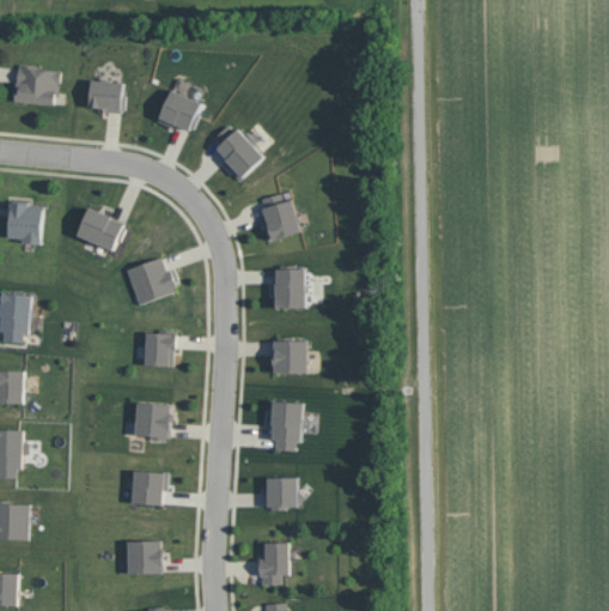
[(13,102),(54,107),(58,71),(17,67),(13,102)]
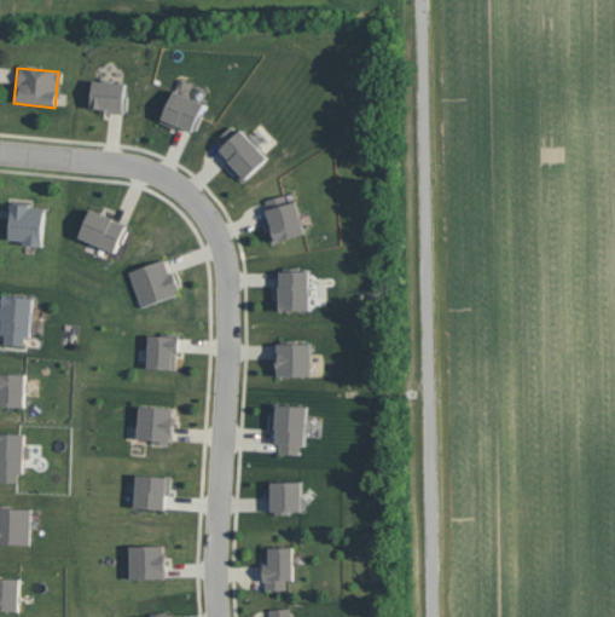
[(121,114),(122,85),(90,84),(88,113),(121,114)]
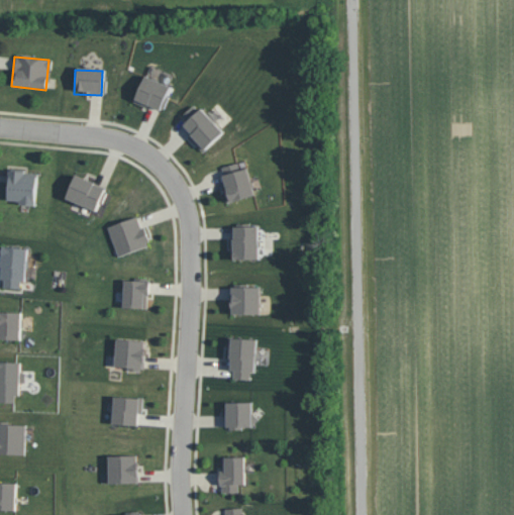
[(168,88),(164,98),(167,99),(162,110),(159,109),(158,111),(146,106),(144,109),(130,103),(132,98),(133,99),(143,77),(168,88)]
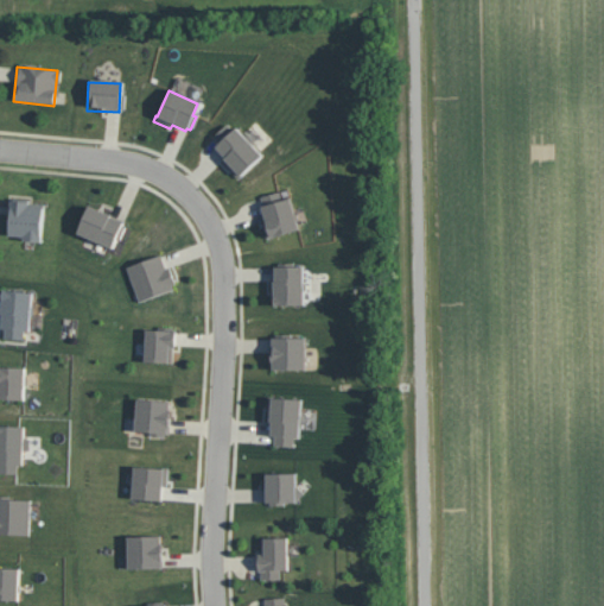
[(260,157),(236,181),(220,162),(223,158),(214,147),(215,146),(209,139),(224,125),(231,132),(234,128),(260,157)]
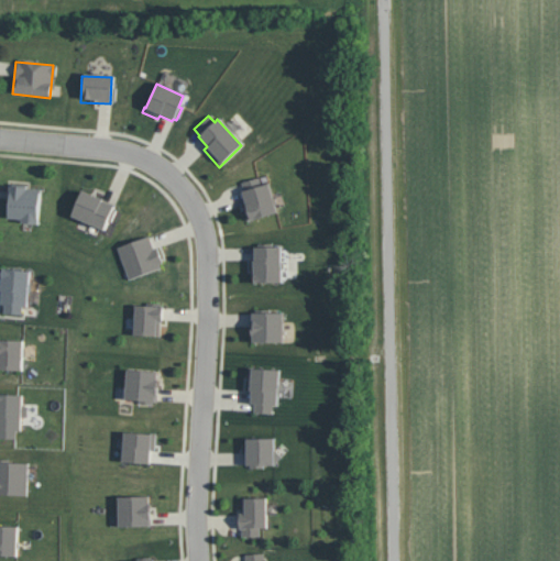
[(266,185),(274,213),(244,222),(240,207),(243,206),(240,193),(241,191),(239,183),(256,178),(259,187),(266,185)]
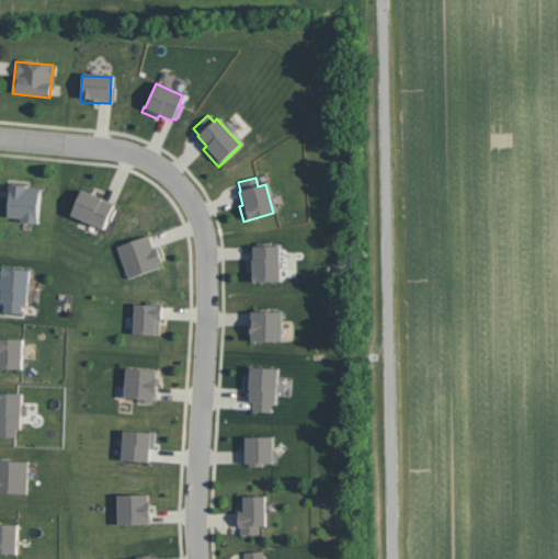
[(38,190),(36,225),(20,223),(20,219),(7,218),(9,192),(7,192),(8,185),(25,186),(25,189),(38,190)]
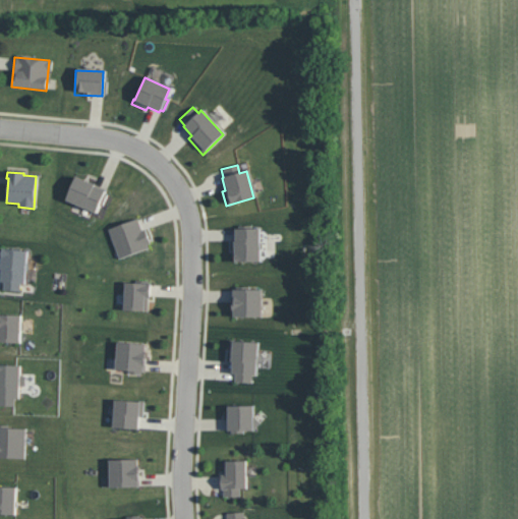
[(105,194),(101,206),(98,204),(95,214),(64,200),(74,177),(94,185),(93,186),(104,191),(103,193),(105,194)]
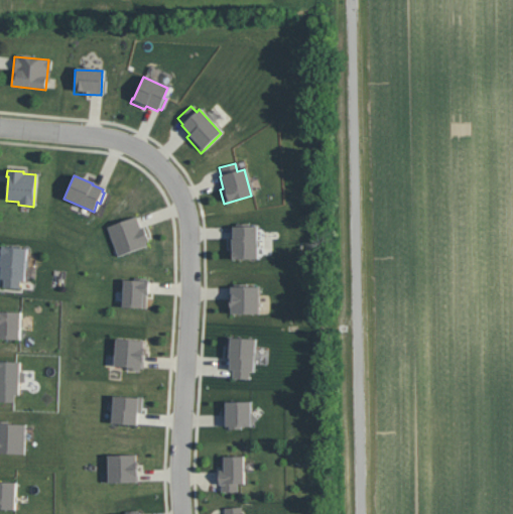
[(141,228),(147,241),(143,243),(145,246),(116,257),(104,228),(134,217),(138,229),(141,228)]
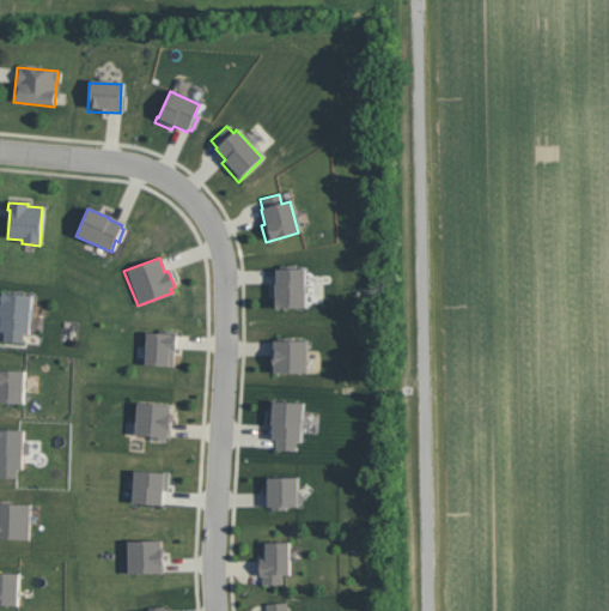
[(303,271),(303,286),(305,289),(305,292),(304,294),(304,308),(274,309),(274,300),(269,300),(269,285),(274,285),(274,270),(303,271)]
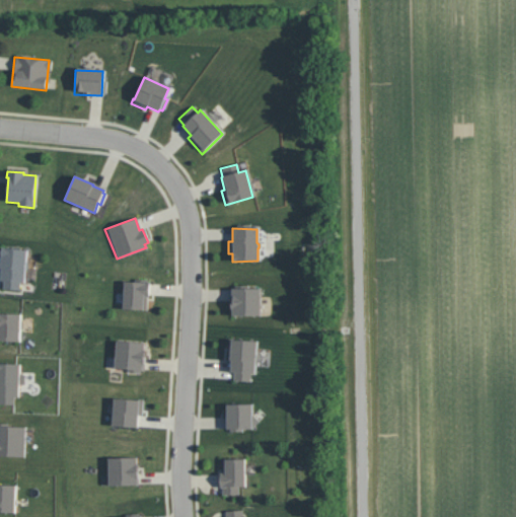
[(26,250),(25,263),(26,265),(26,269),(25,270),(23,283),(17,283),(17,291),(1,290),(1,282),(0,282),(0,269),(0,247),(26,250)]
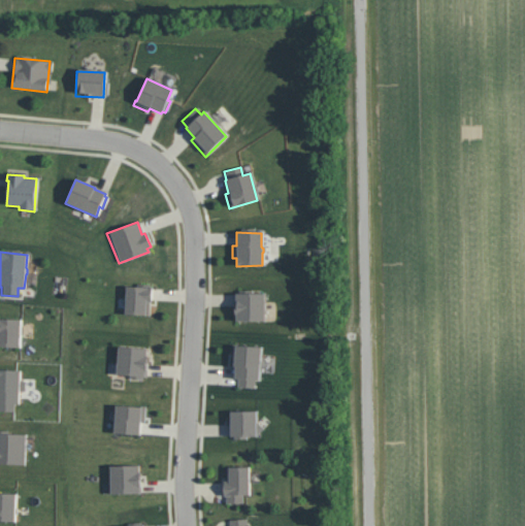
[(151,288),(150,302),(148,302),(146,316),(123,314),(125,287),(144,288),(144,287),(151,288)]
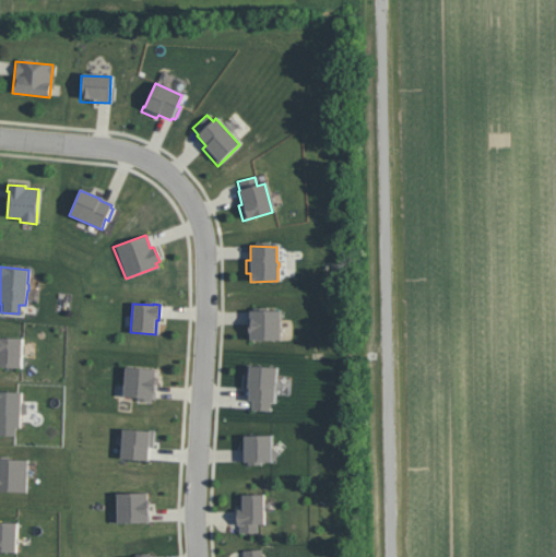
[(279,311),(279,341),(248,342),(248,333),(247,333),(247,324),(248,324),(248,311),(279,311)]
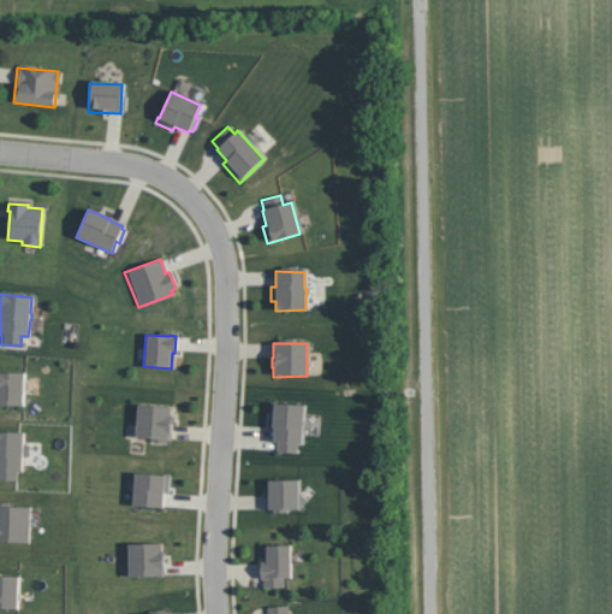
[(0,372),(23,375),(23,383),(24,384),(24,390),(23,390),(22,407),(0,405),(0,372)]
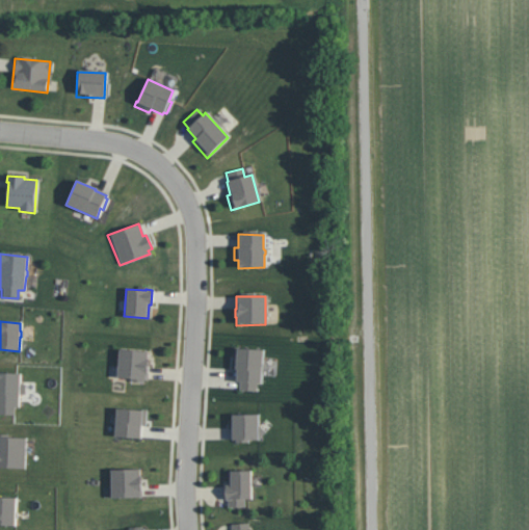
[(261,350),(261,364),(263,366),(263,371),(261,372),(260,383),(255,383),(255,392),(237,391),(238,382),(235,382),(236,370),(231,370),(233,348),(261,350)]
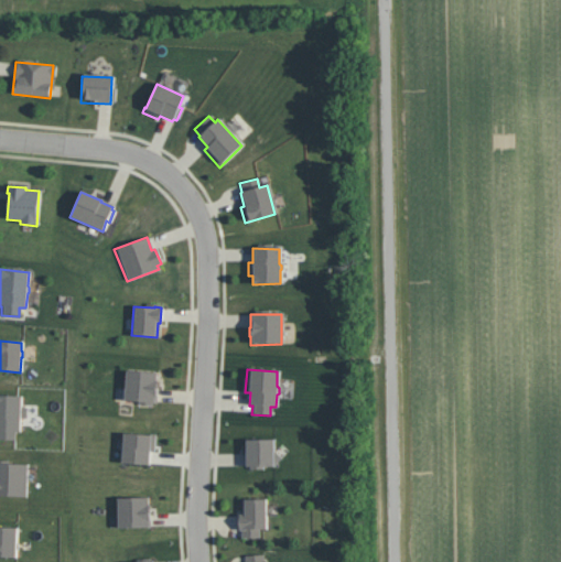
[(157,381),(154,403),(150,403),(150,404),(137,404),(137,402),(122,401),(126,371),(155,374),(154,381),(157,381)]
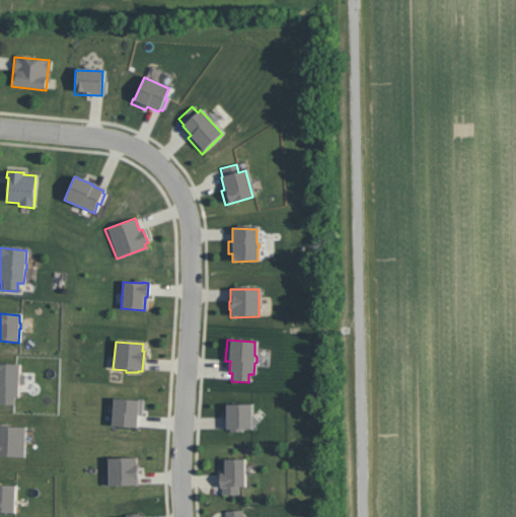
[(23,375),(23,385),(18,385),(17,397),(13,397),(12,405),(0,404),(0,364),(18,365),(18,374),(23,375)]
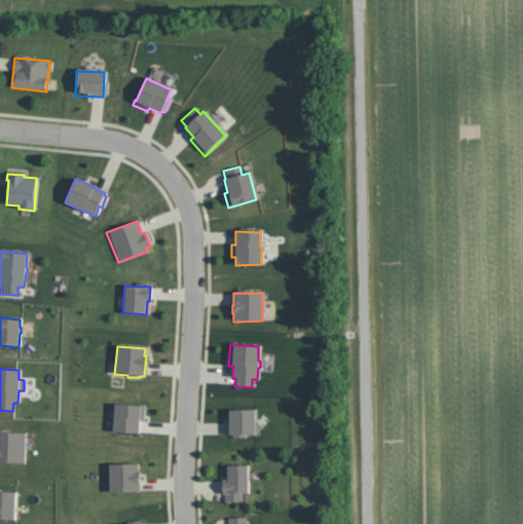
[(144,405),(142,421),(139,421),(138,434),(112,432),(114,405),(139,407),(139,405),(144,405)]
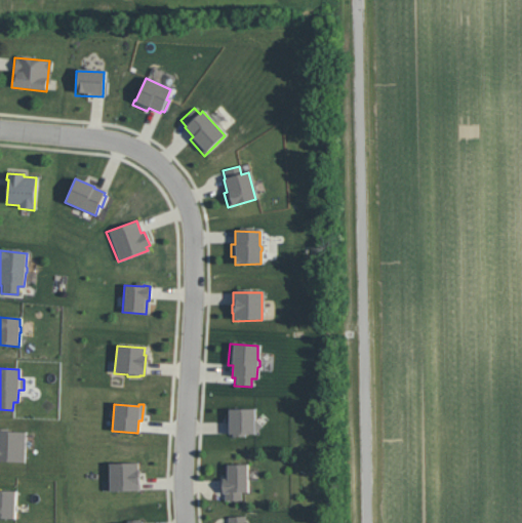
[(253,409),(253,420),(259,427),(253,434),(243,434),(243,437),(230,437),(230,434),(228,434),(228,409),(253,409)]
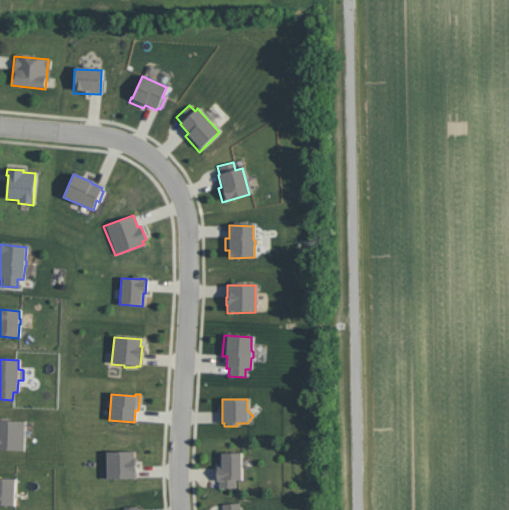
[(23,422),(22,451),(0,450),(0,418),(2,418),(2,421),(23,422)]
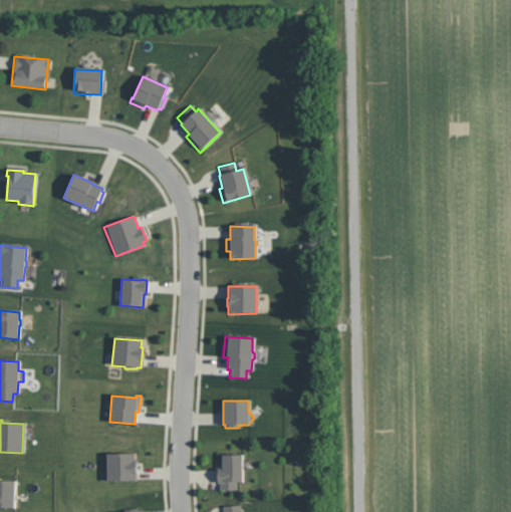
[(135,480),(106,481),(105,454),(134,454),(134,461),(135,461),(135,480)]
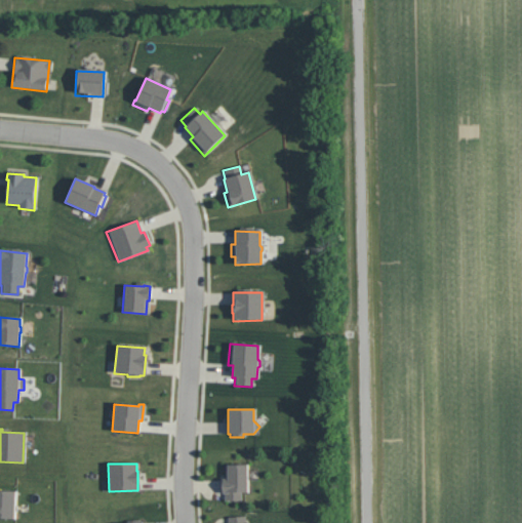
[(246,465),(247,493),(239,493),(239,501),(223,501),(224,493),(221,494),(221,478),(223,478),(223,466),(246,465)]
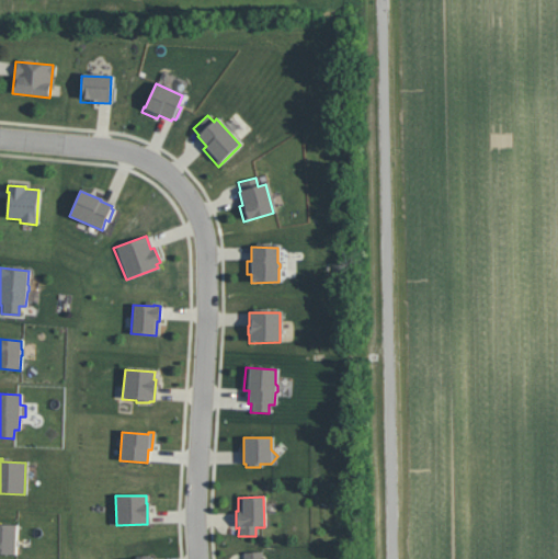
[(0,524),(15,526),(14,555),(0,554),(0,524)]
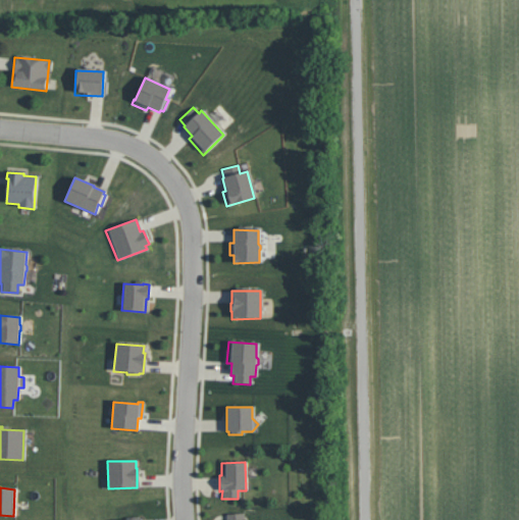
All buildings are outlined.
